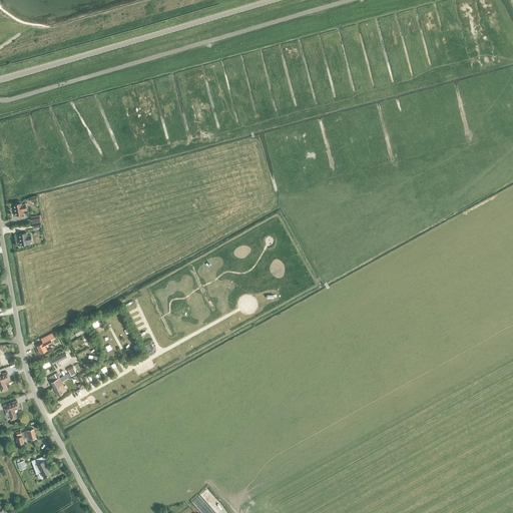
[(25,204),(21,204),(21,203),(13,204),(15,215),(23,213),(22,210),(26,210),(25,204)]
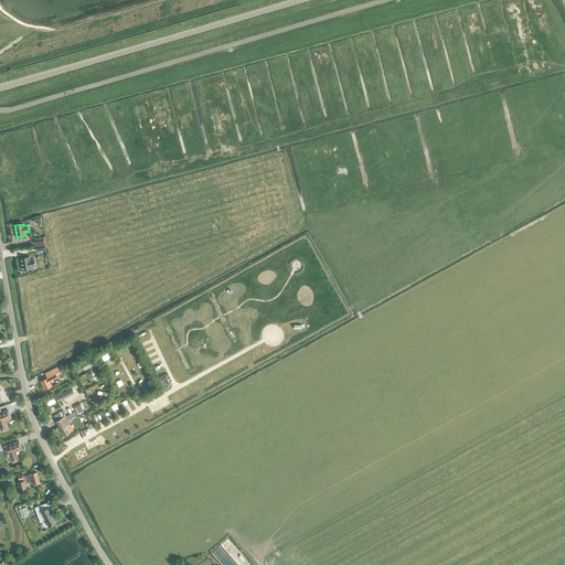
[(34,259),(30,259),(29,256),(20,258),(22,269),(31,268),(31,266),(35,266),(34,259)]
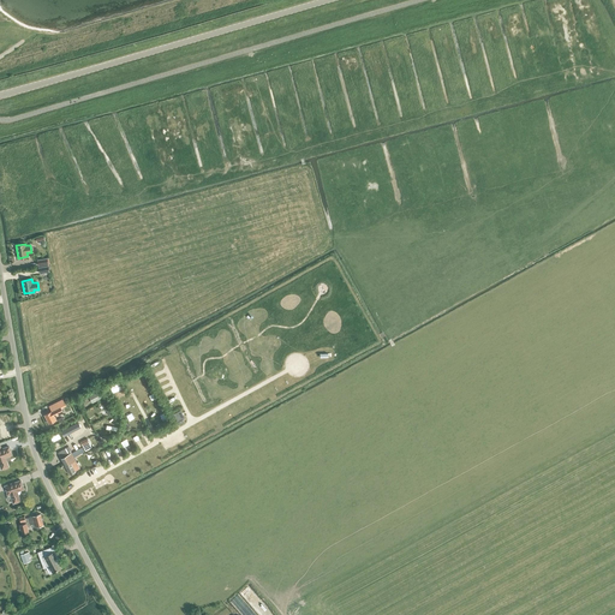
[(45,415),(49,424),(57,421),(54,417),(63,412),(60,406),(65,404),(63,399),(51,405),(53,410),(45,415)]
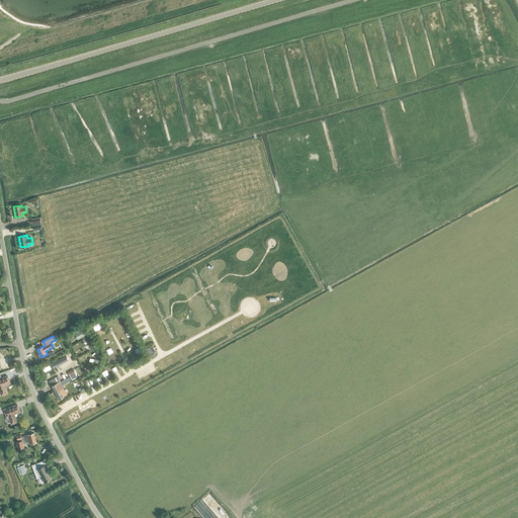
[(68,371),(72,379),(77,377),(73,369),(68,371)]
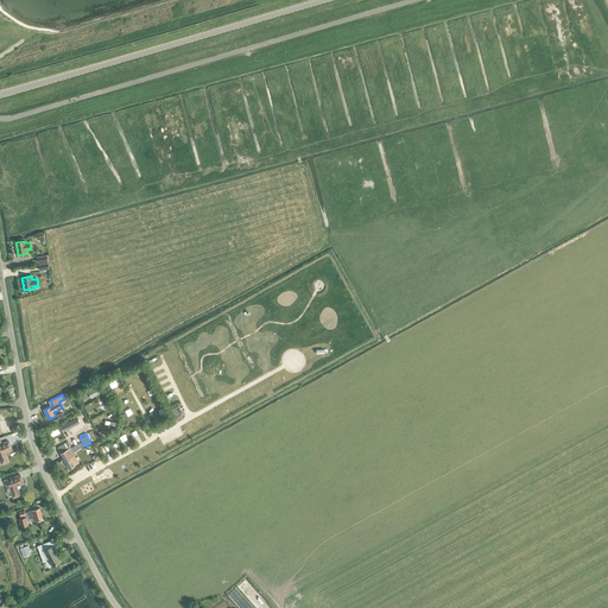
[(0,460),(1,464),(8,462),(6,456),(7,455),(8,454),(8,453),(8,451),(8,450),(12,450),(8,441),(0,443),(0,460)]
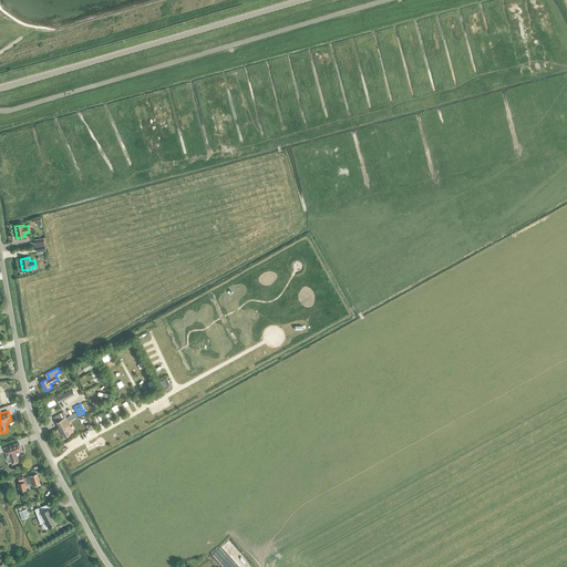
[(53,416),(64,436),(73,432),(63,412),(53,416)]
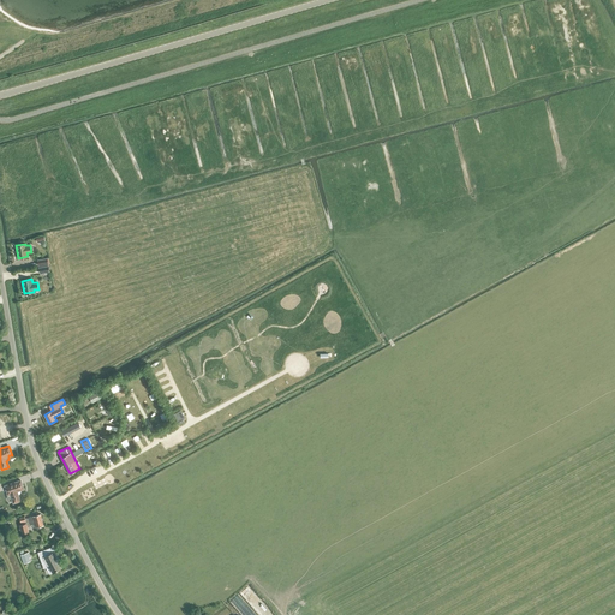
[(13,503),(21,501),(18,495),(19,495),(21,494),(21,493),(21,491),(21,490),(24,489),(21,481),(5,485),(7,494),(6,495),(9,500),(11,499),(13,503)]
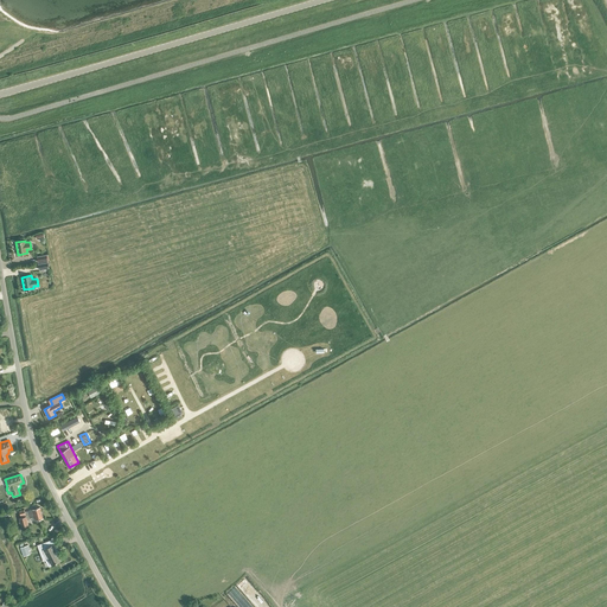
[(40,508),(37,509),(36,506),(32,508),(32,510),(27,511),(30,518),(33,517),(33,521),(43,518),(40,508)]
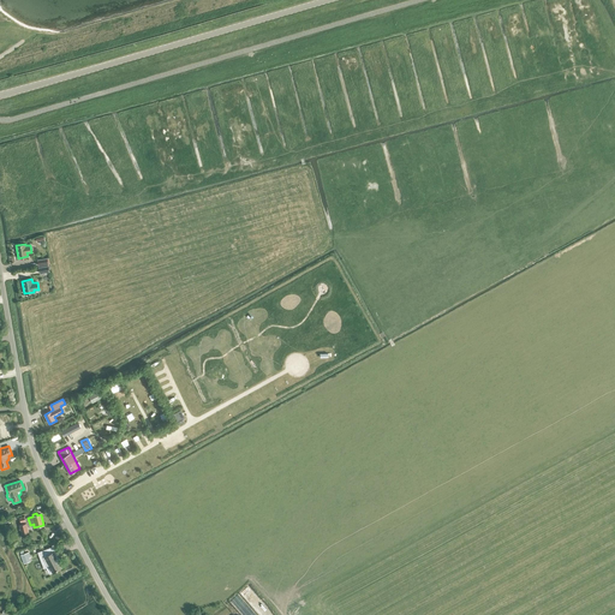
[(54,551),(49,554),(47,549),(39,553),(43,567),(48,565),(52,572),(61,567),(54,551)]
